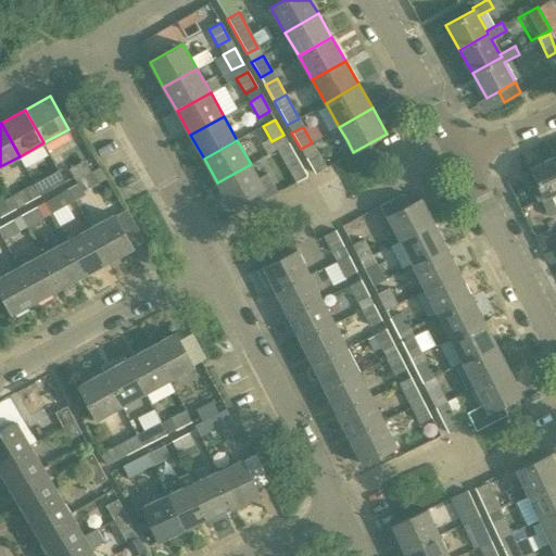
[(326,167),(312,142),(301,149),(315,174),(326,167)]
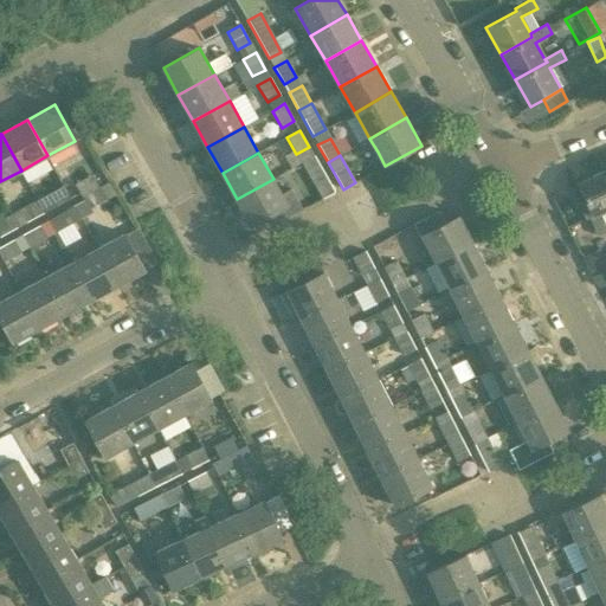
[(310,180),(323,174),(314,156),(302,162),(310,180)]
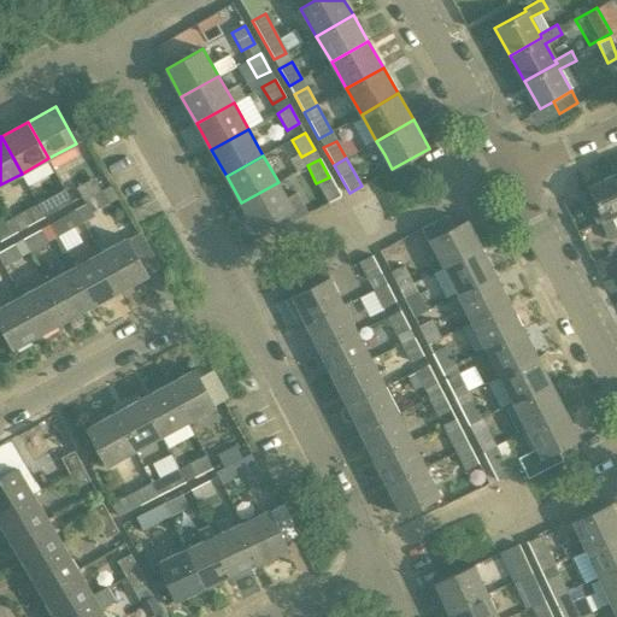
[(616,174),(616,172),(588,184),(597,204),(603,219),(599,221),(599,223),(607,240),(616,236),(616,234),(610,218),(616,215),(616,174)]
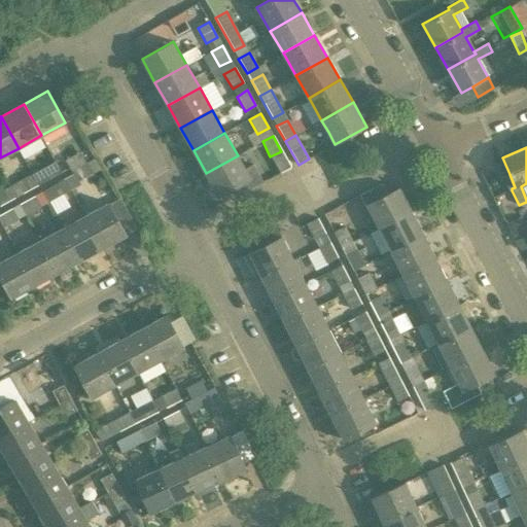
[(65,161),(71,172),(86,164),(80,152),(65,161)]
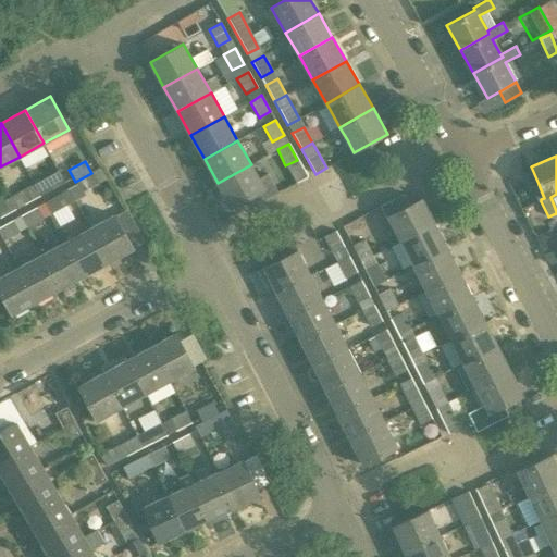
[(259,178),(251,164),(218,183),(232,208),(247,199),(251,207),(279,192),(268,173),(259,178)]
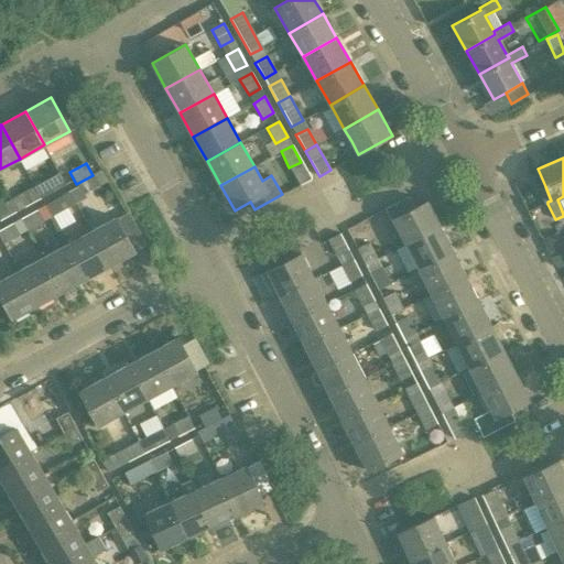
[(41,198),(65,186),(58,173),(34,186),(41,198)]
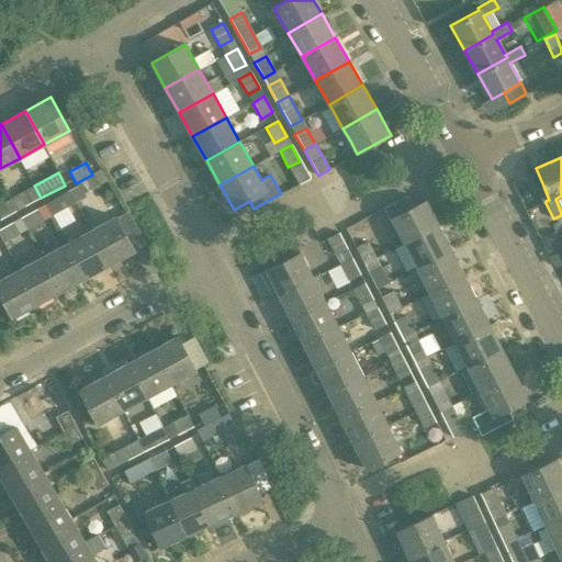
[(77,186),(82,194),(99,186),(92,175),(76,183),(77,186)]
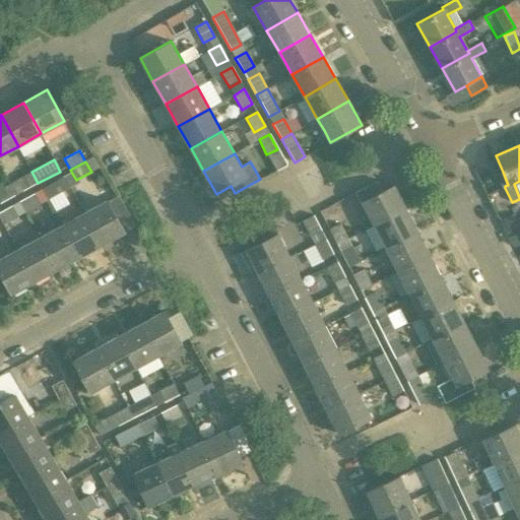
[(31,172),(10,184),(16,195),(38,183),(31,172)]
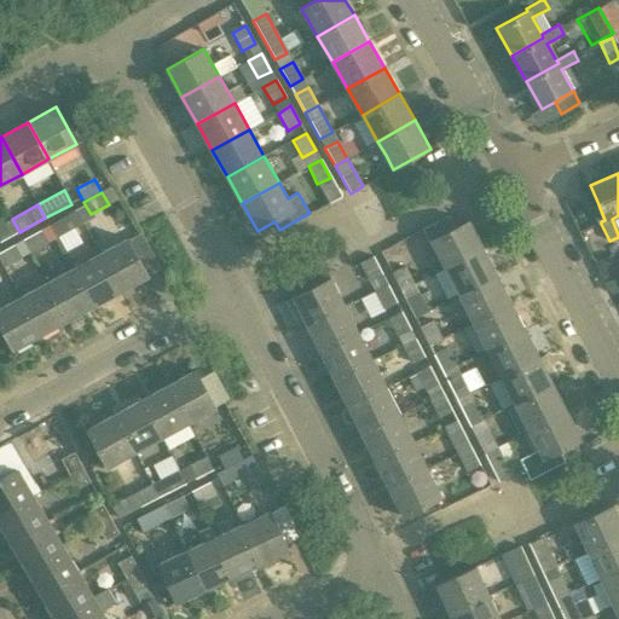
[(85,204),(75,209),(84,224),(81,219),(91,214),(85,204)]
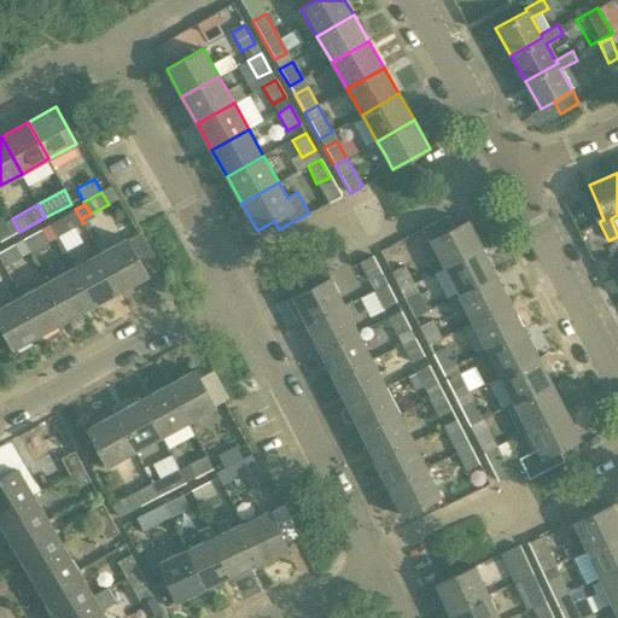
[(604,220),(598,204),(589,208),(596,225),(600,223),(600,221),(604,220)]
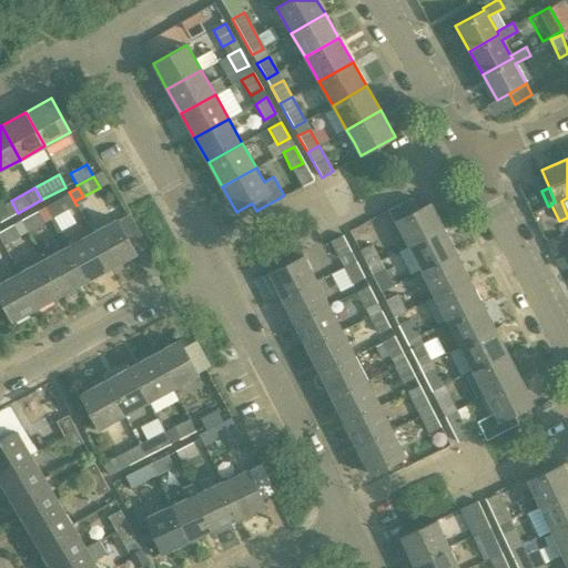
[(61,196),(61,198),(46,206),(51,219),(69,209),(77,205),(69,192),(61,196)]
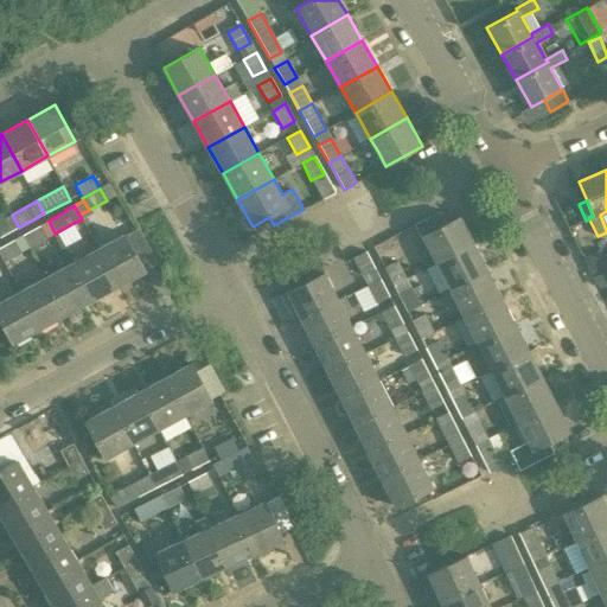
[(0,237),(19,228),(12,215),(0,221),(0,237)]
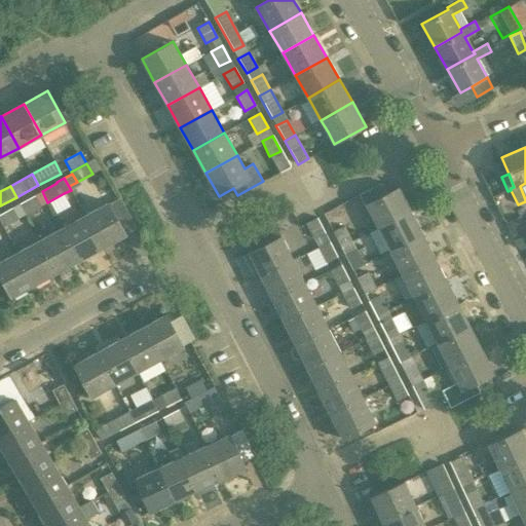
[(378,229),(411,212),(399,188),(366,204),(378,229)]
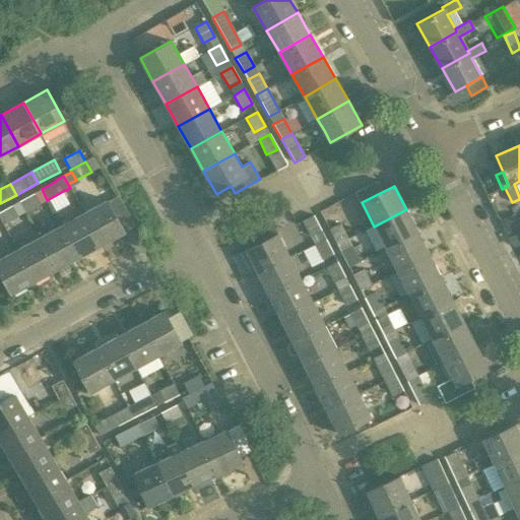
[(47,200),(42,189),(19,201),(25,212),(47,200)]
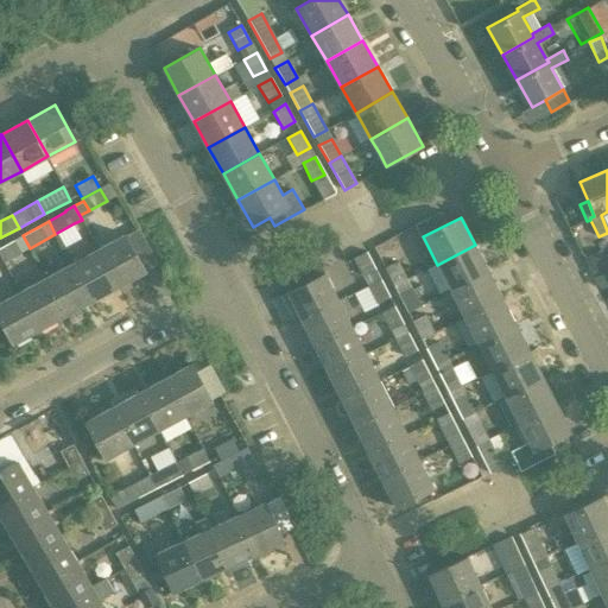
[(119,285),(146,271),(126,233),(99,248),(119,285)]
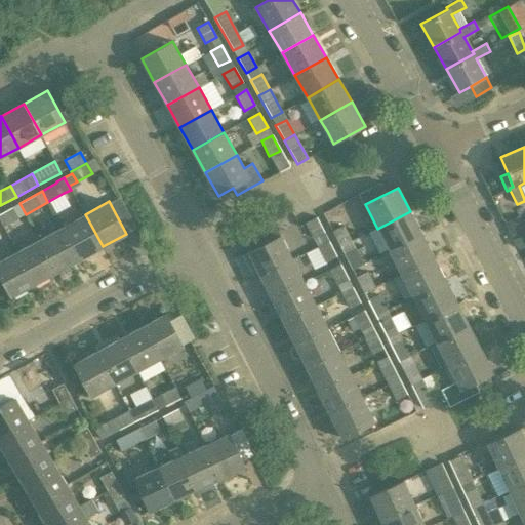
[(0,221),(3,227),(26,214),(19,203),(0,213),(0,221)]
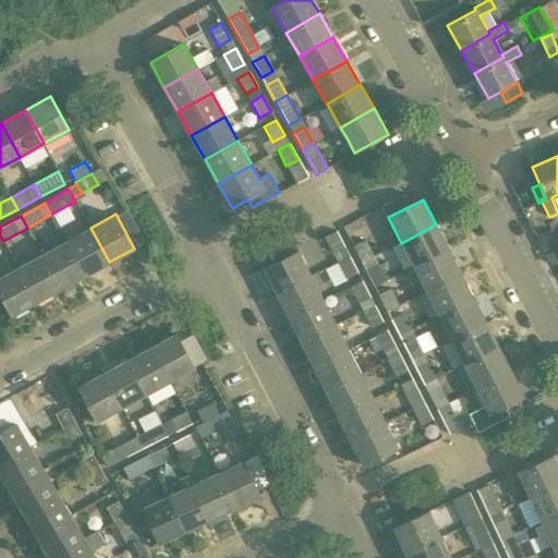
[(448,250),(436,225),(401,243),(413,267),(448,250)]
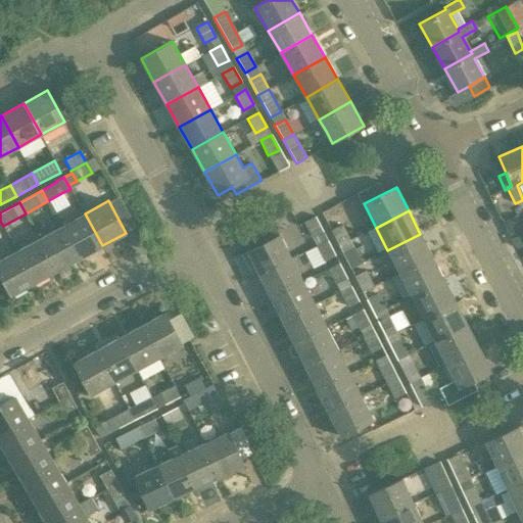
[(102,245),(85,214),(62,226),(80,258),(102,245)]
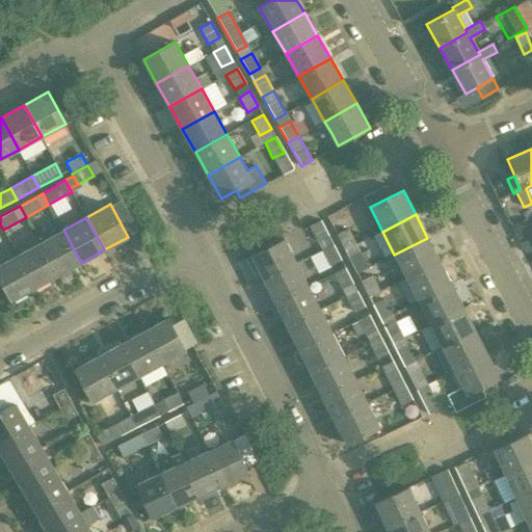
[(310,227),(321,250),(333,244),(321,220),(310,227)]
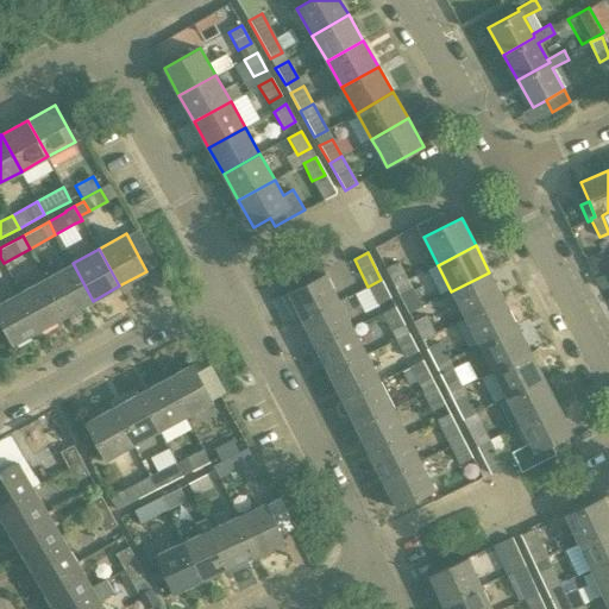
[(394,287),(408,280),(399,262),(384,269),(394,287)]
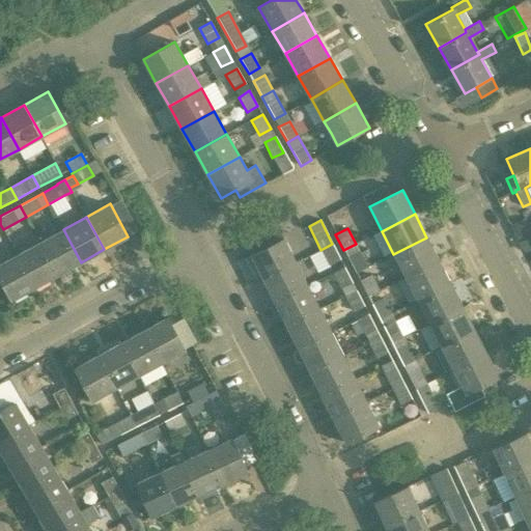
[(81,262),(63,229),(39,243),(58,275),(81,262)]
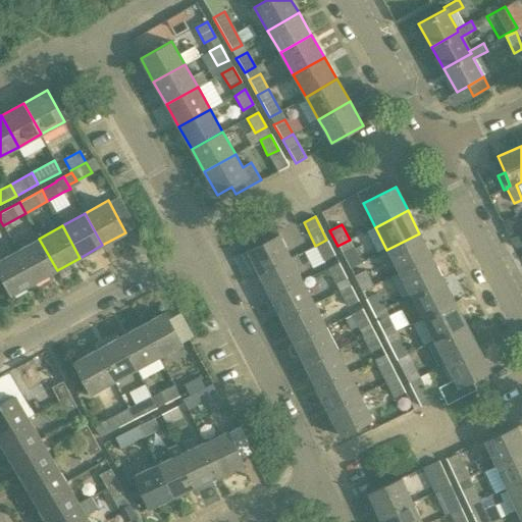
[(259,273),(292,257),(279,233),(248,250),(259,273)]
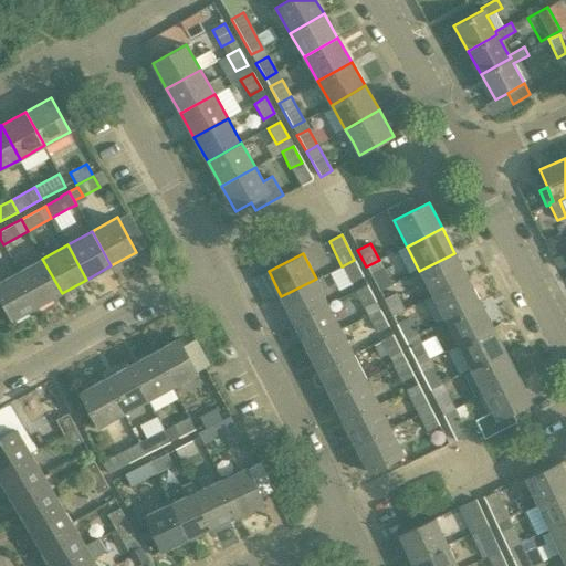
[(468,278),(454,253),(419,271),(432,295),(468,278)]
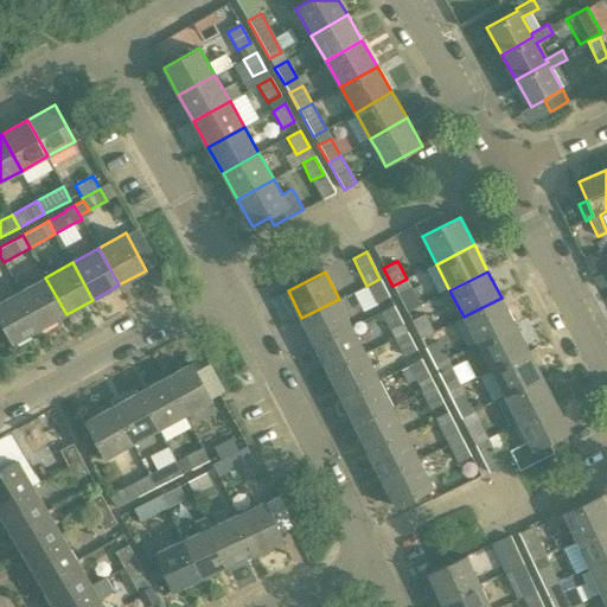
[(66,314),(45,278),(19,292),(39,328),(66,314)]
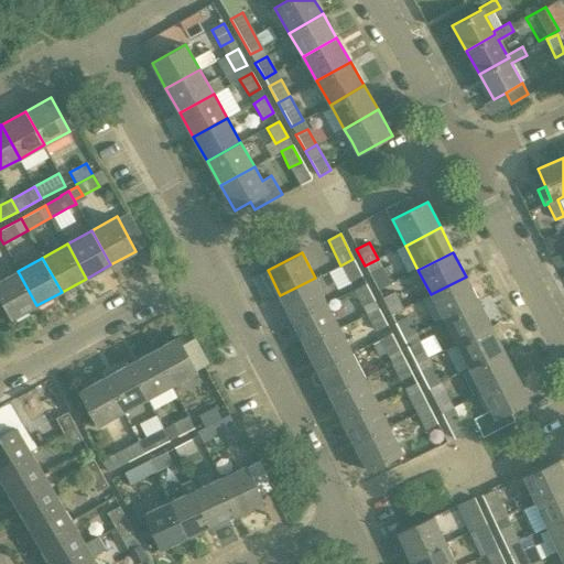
[(353,259),(340,266),(349,282),(361,277),(353,259)]
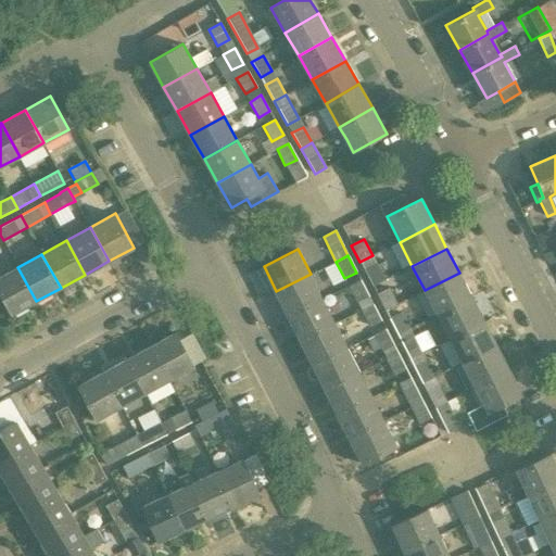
[(384,280),(373,255),(359,262),(373,286),(384,280)]
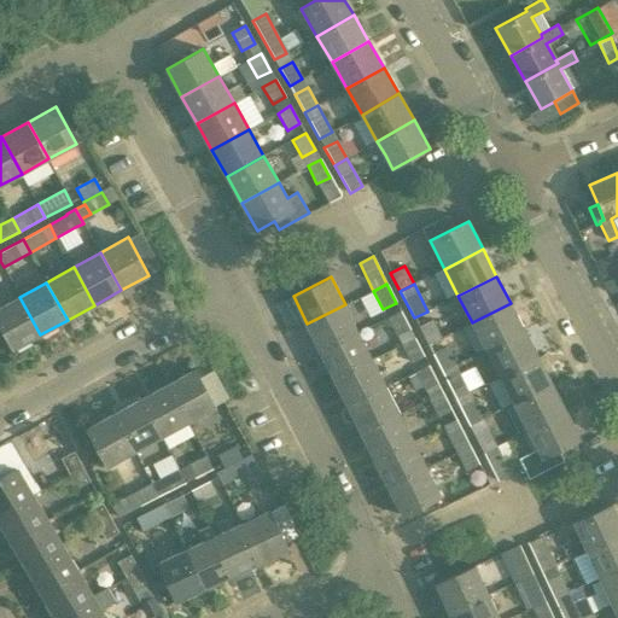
[(40,334),(19,297),(0,307),(0,326),(13,350),(40,334)]
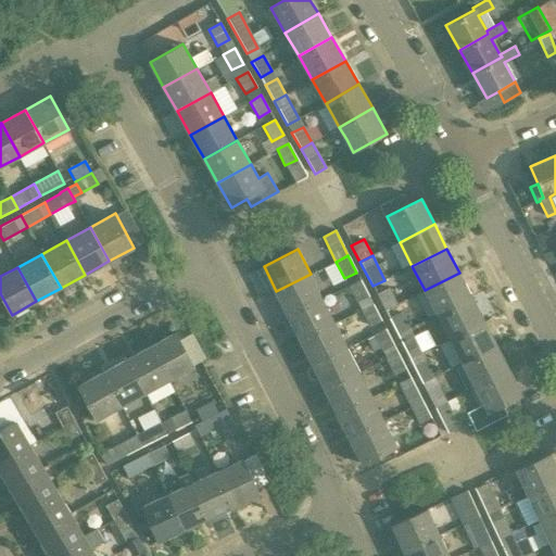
[(471,297),(459,273),(425,290),(437,315),(471,297)]
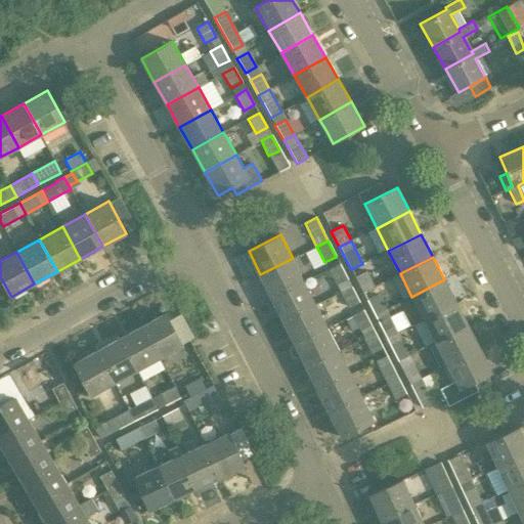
[(304,281),(293,258),(260,274),(272,298),(304,281)]
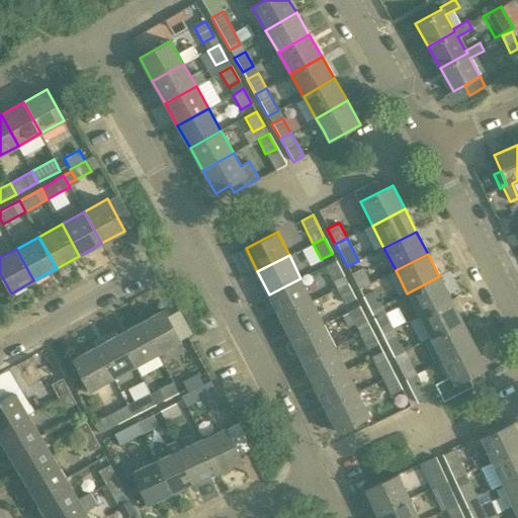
[(325,266),(336,289),(347,283),(336,261),(325,266)]
